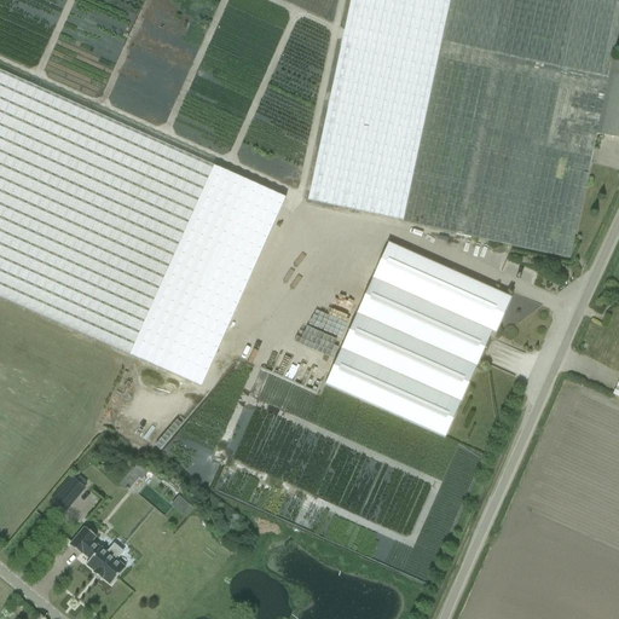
[(618,61),(613,58),(618,27),(618,0),(351,0),(307,202),(560,256),(570,260),(589,163),(593,151),(596,134),(618,139),(618,61)]
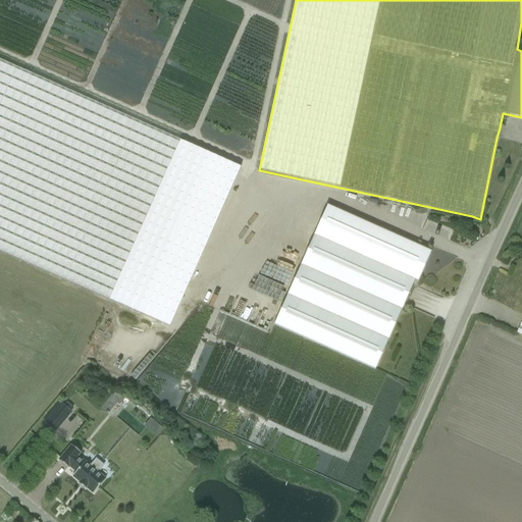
[(239,167),(0,60),(0,251),(168,326),(239,167)]
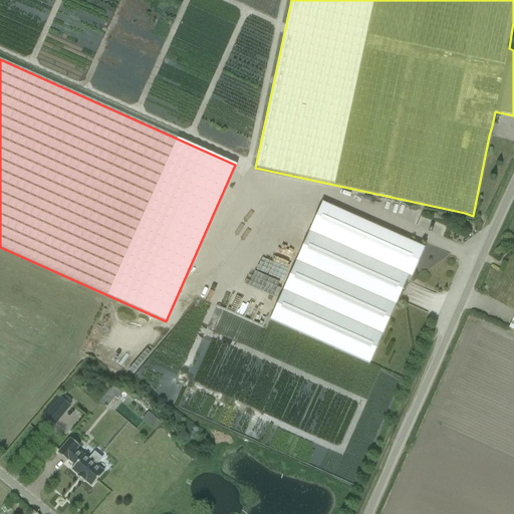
[(369,364),(407,281),(409,277),(412,278),(426,247),(421,245),(414,241),(414,242),(397,235),(322,202),(270,320),(369,364)]
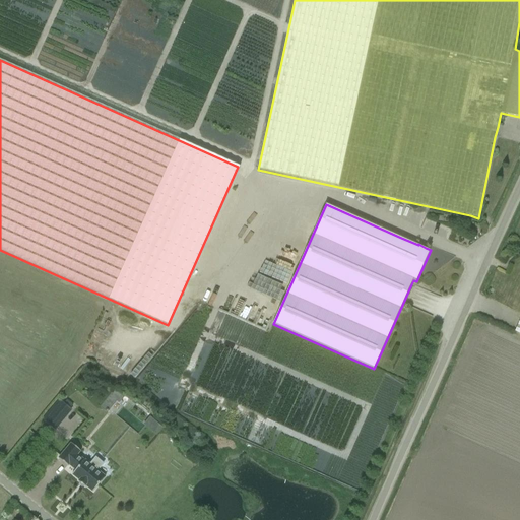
[(110,413),(123,396),(115,389),(101,406),(110,413)]
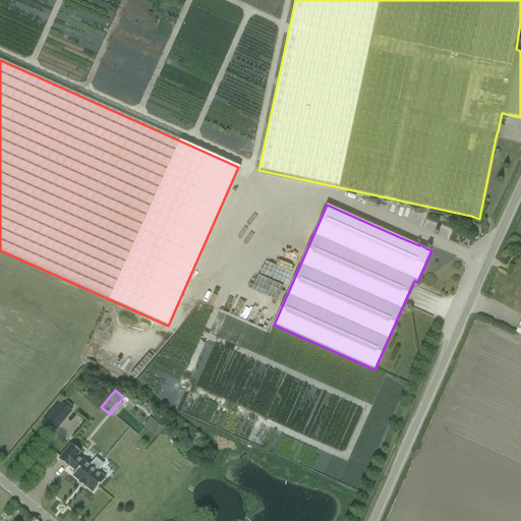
[(54,428),(69,411),(60,402),(44,420),(54,428)]
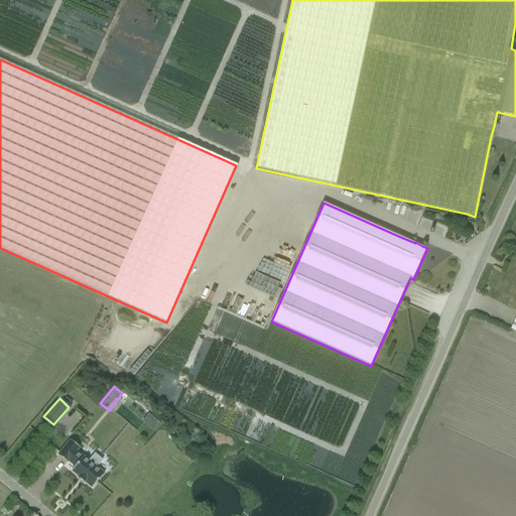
[(153,418),(147,425),(155,432),(161,424),(153,418)]
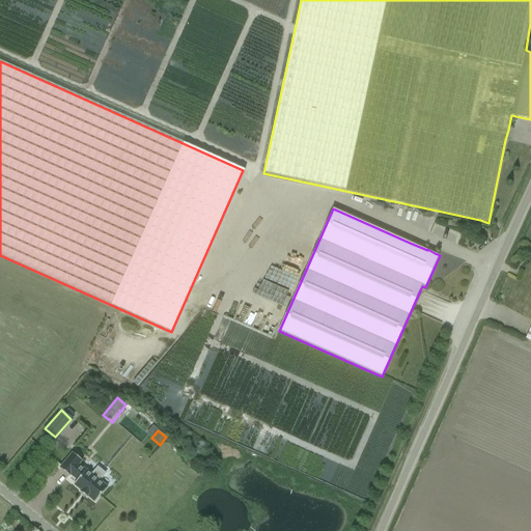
[(100,480),(106,474),(98,468),(92,474),(86,470),(79,465),(82,460),(73,453),(59,469),(70,476),(71,475),(77,480),(74,485),(81,491),(80,492),(87,498),(87,497),(94,503),(108,487),(100,480)]
